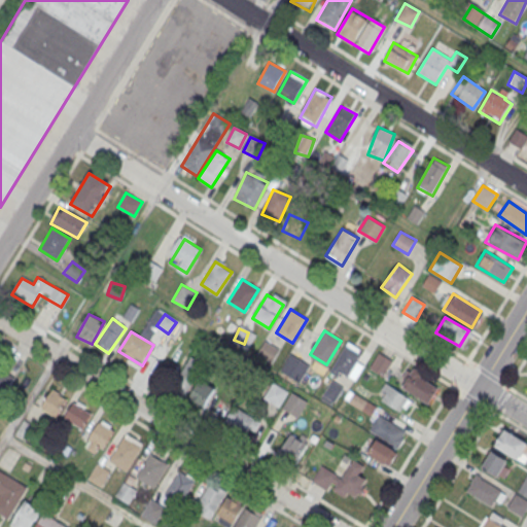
[(345,342),(329,364),(346,375),(361,352),(345,342)]
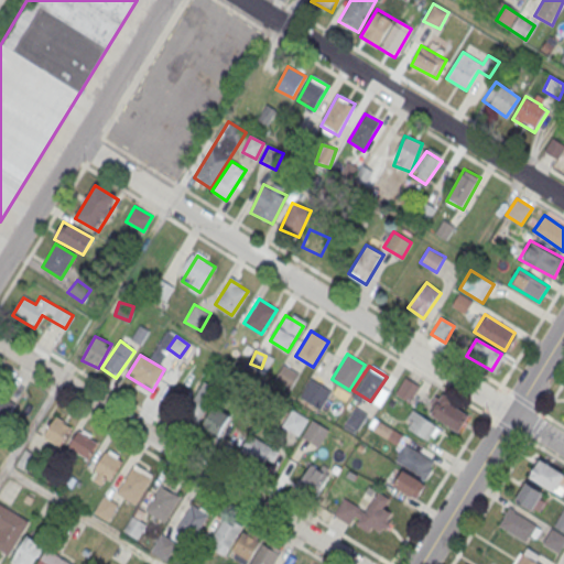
[(275,381),(288,390),(296,376),(284,368),(275,381)]
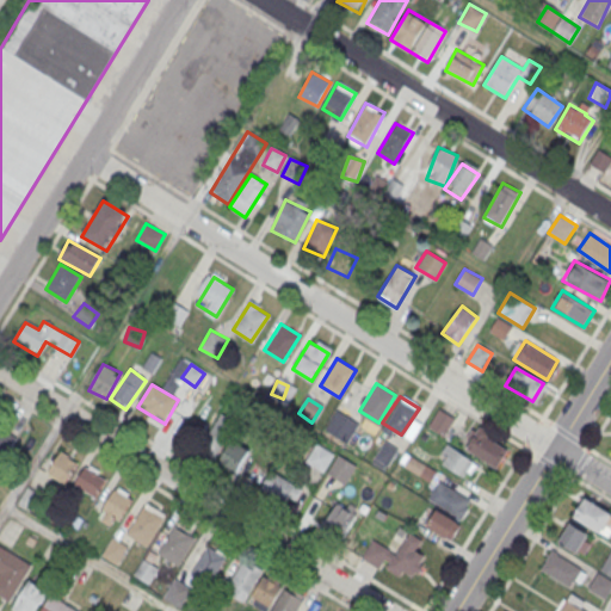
[(456,420),(438,409),(427,426),(445,437),(456,420)]
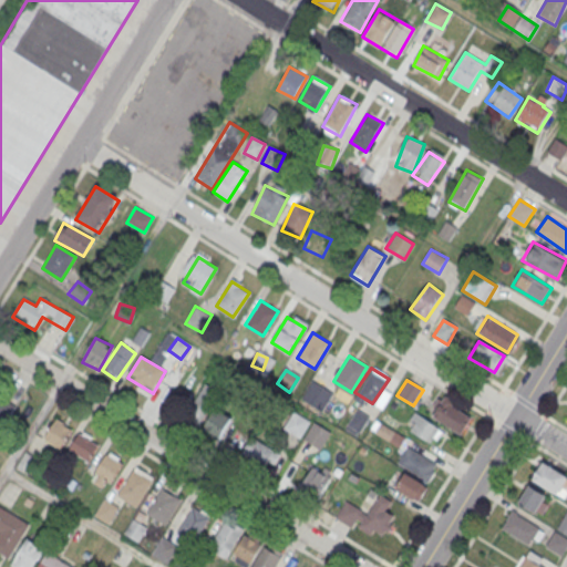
[(301,399),(321,412),(333,395),(313,382),(301,399)]
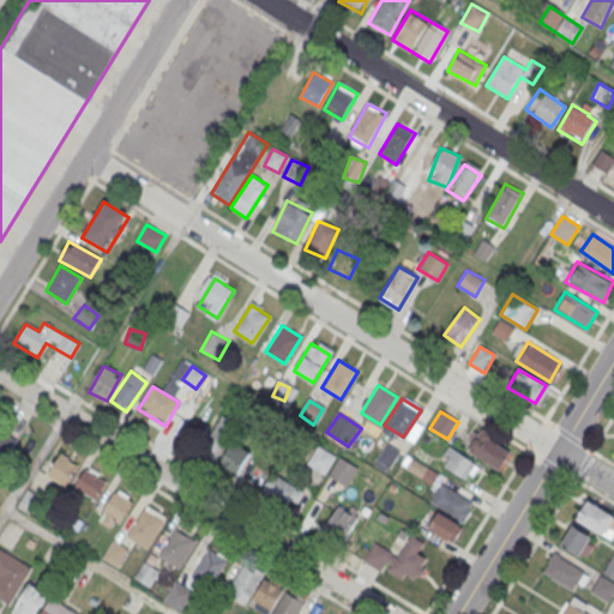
[(217,461),(236,425),(220,415),(200,451),(217,461)]
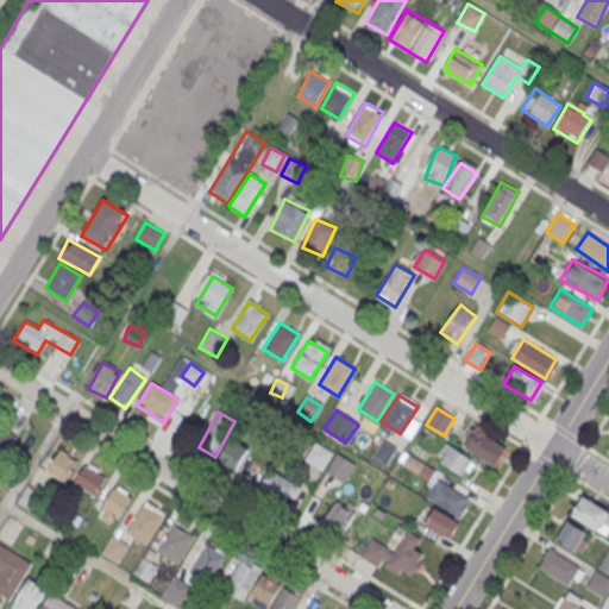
[(462,451),(497,468),(507,445),(471,429),(462,451)]
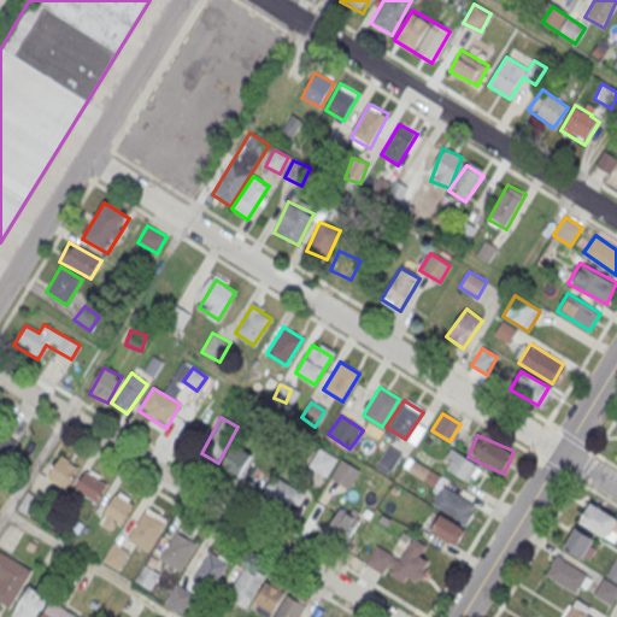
[(221,470),(239,480),(252,456),(234,446),(221,470)]
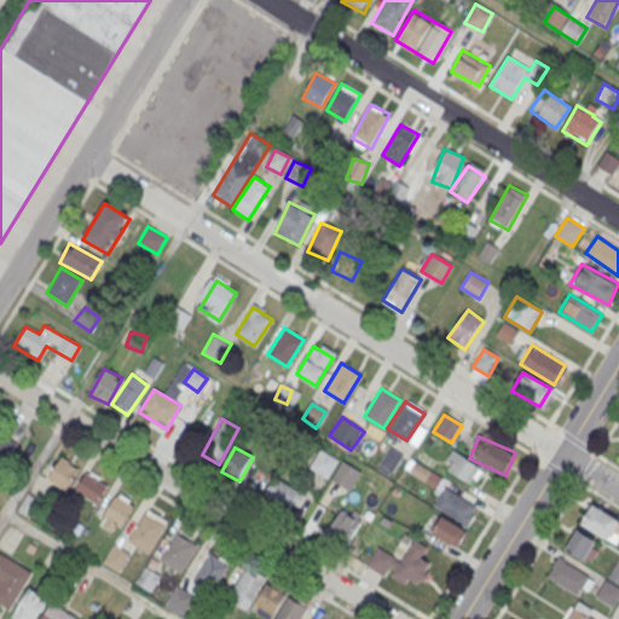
[(403,457),(388,449),(377,469),(392,476),(403,457)]
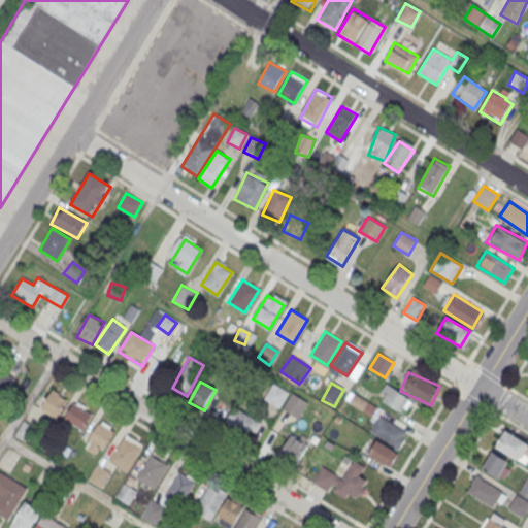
[(410,402),(386,385),(377,398),(402,415),(410,402)]
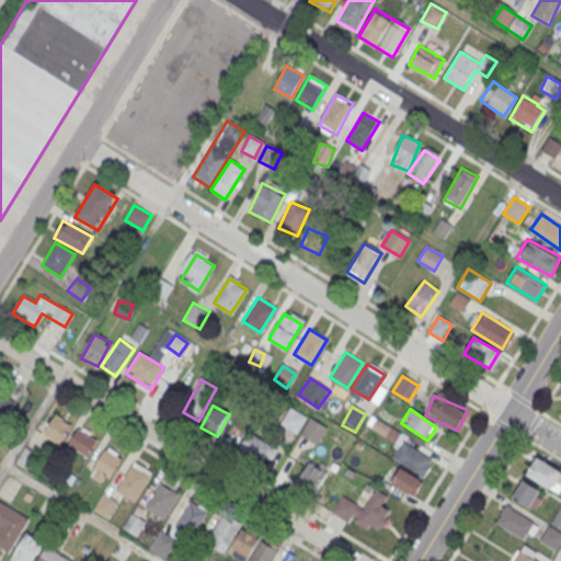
[(54,412),(38,436),(56,447),(71,423),(54,412)]
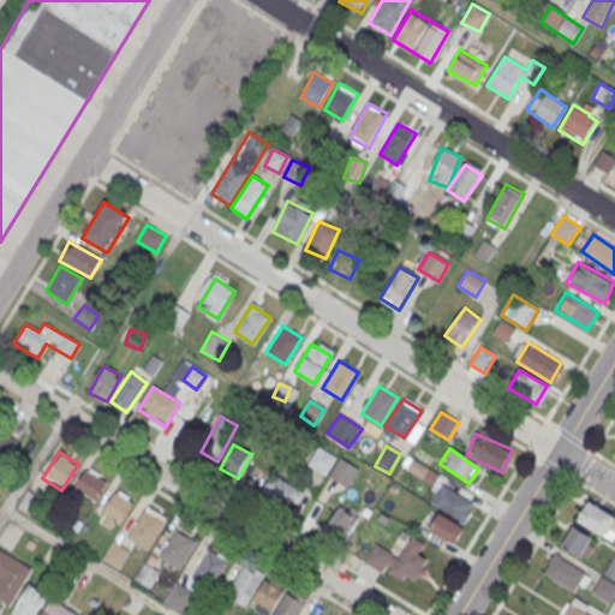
[(407,471),(422,479),(428,470),(412,461),(407,471)]
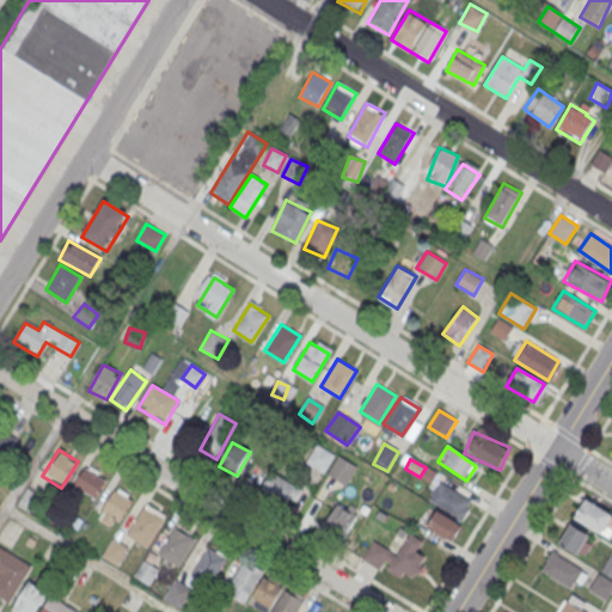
[(85,465),(73,484),(93,496),(105,477),(85,465)]
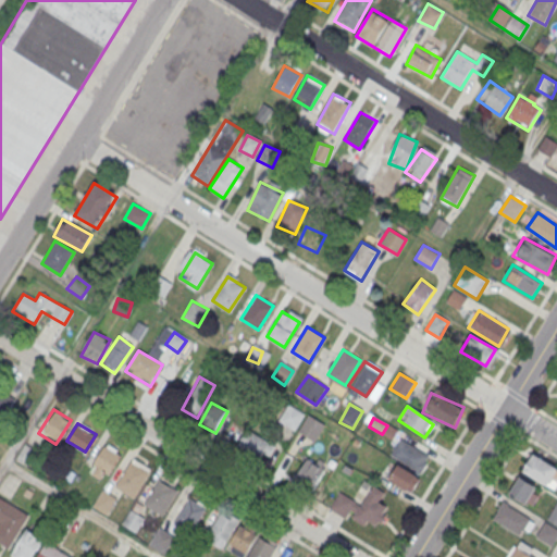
[(265,461),(274,445),(246,430),(237,447),(265,461)]
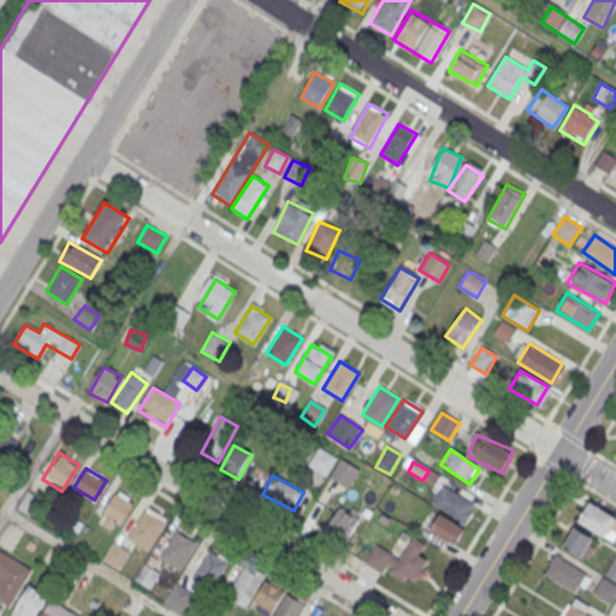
[(477,505),(443,486),(432,505),(442,511),(430,532),(452,546),(465,526),(477,505)]
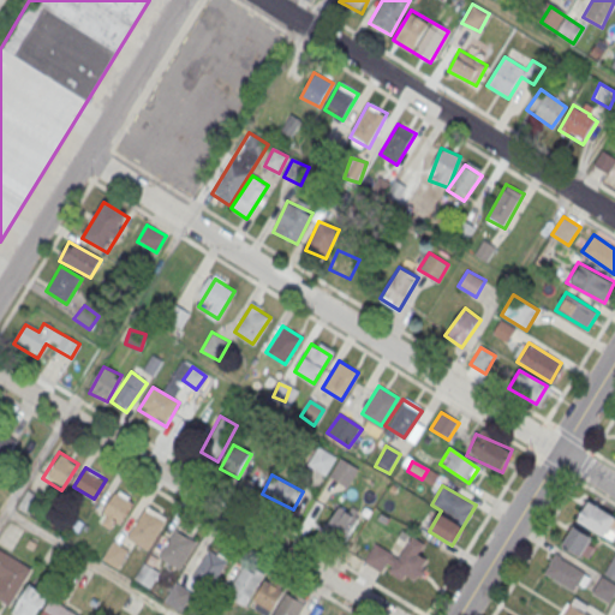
[(114,490),(97,517),(117,529),(133,502),(114,490)]
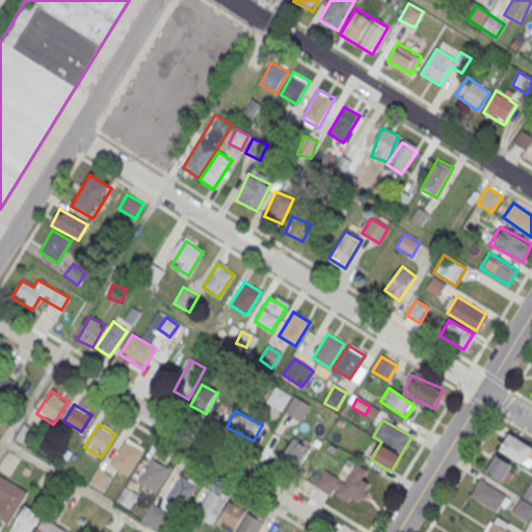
[(499,449),(529,468),(531,462),(531,446),(509,432),(499,449)]
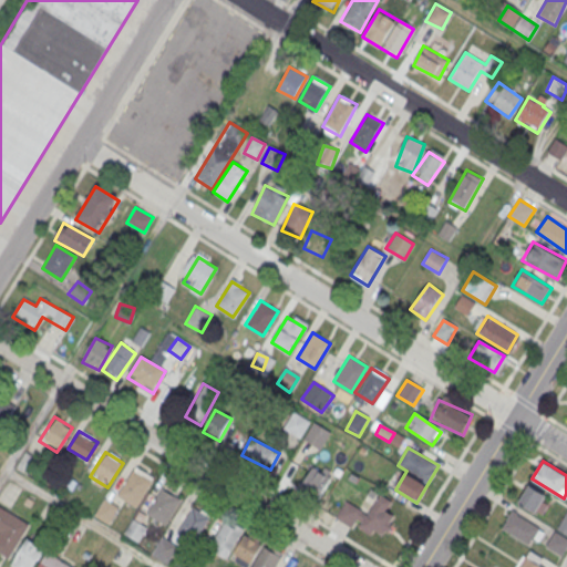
[(133,467),(117,493),(135,504),(151,478),(133,467)]
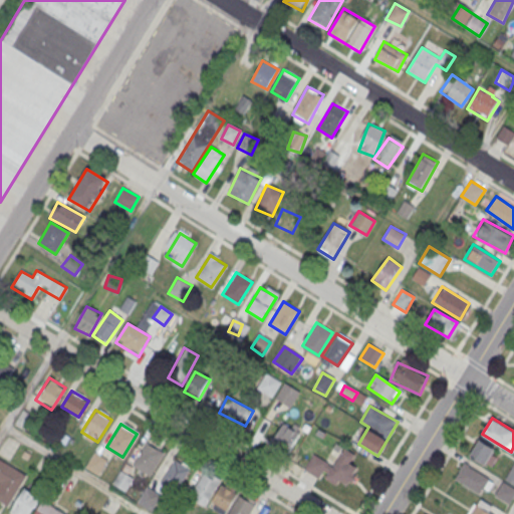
[(298,433),(282,424),(271,445),(288,454),(298,433)]
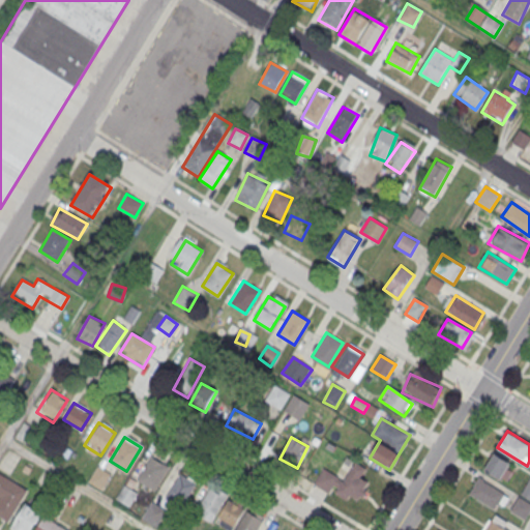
[(504,481),(513,464),(494,453),(484,470),(504,481)]
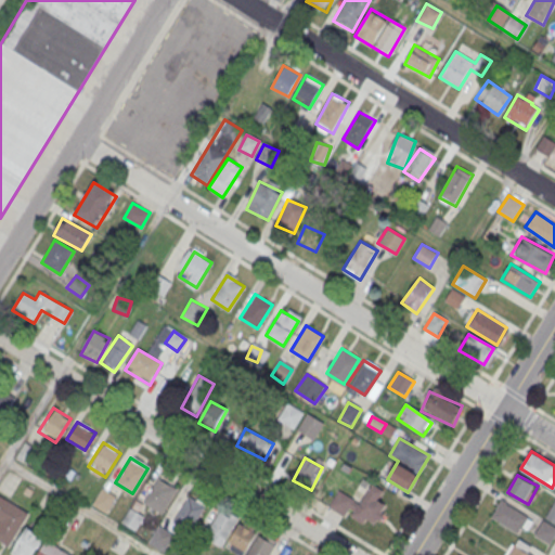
[(158,476),(143,501),(160,512),(176,487),(158,476)]
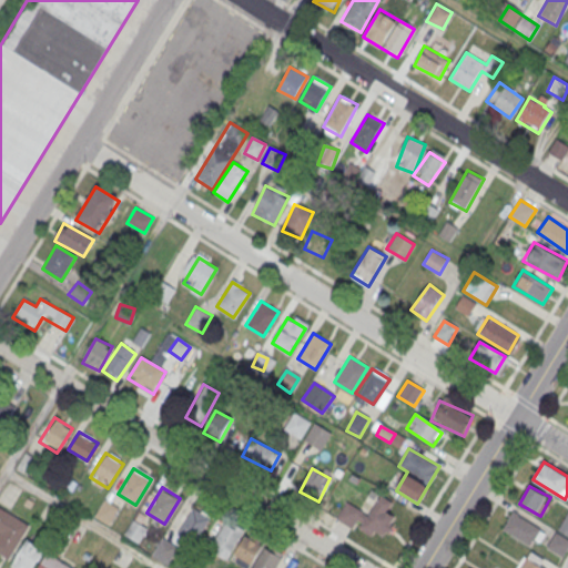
[(337,517),(384,543),(397,518),(387,513),(393,504),(379,496),(368,516),(345,503),(337,517)]
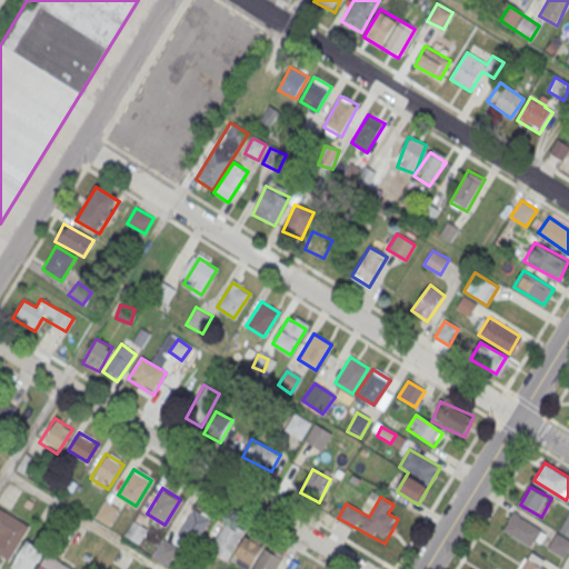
[(108,523),(117,510),(107,503),(98,517),(108,523)]
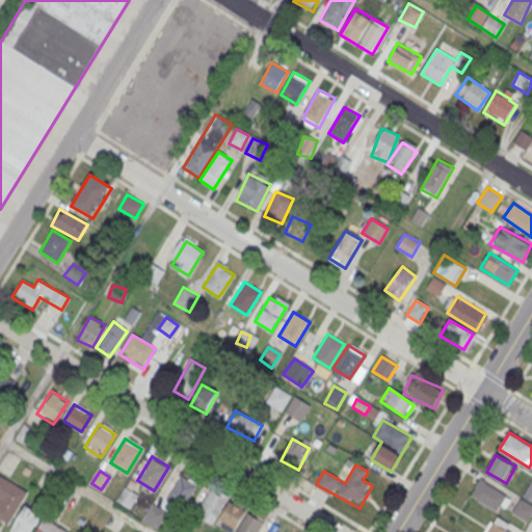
[(180,474),(165,497),(182,507),(196,484),(180,474)]
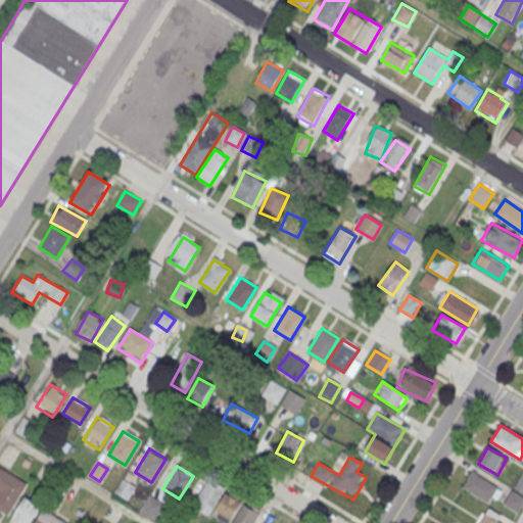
[(0,467),(27,483),(7,515),(0,510),(0,467)]
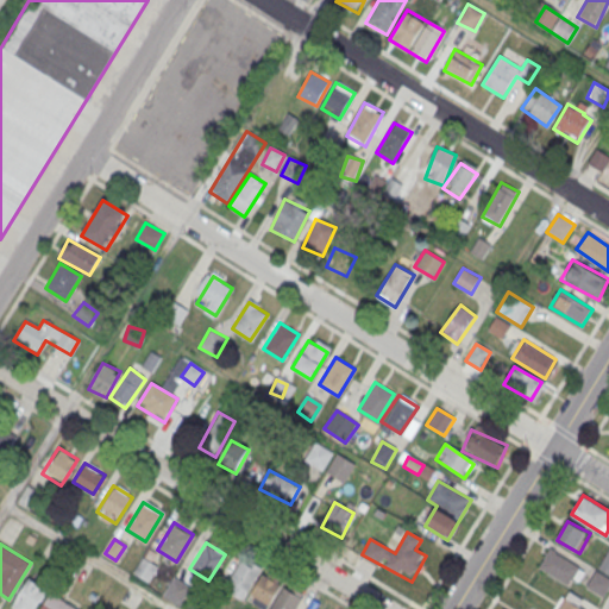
[(608,573),(608,546),(598,569),(608,573)]
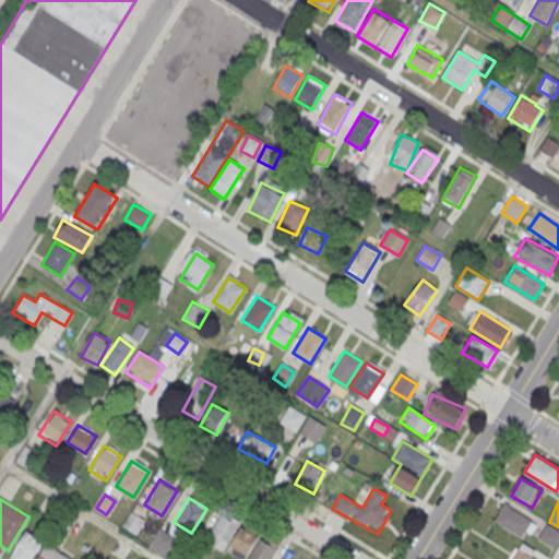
[(523,540),(535,525),(508,502),(496,518),(523,540)]
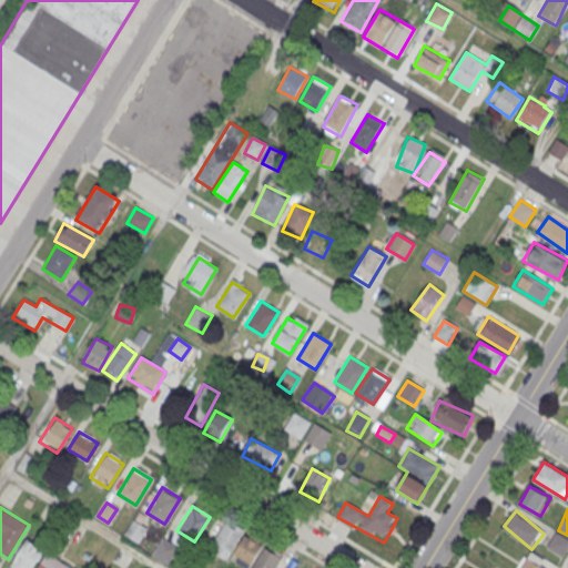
[(227,559),(244,530),(225,520),(209,549),(227,559)]
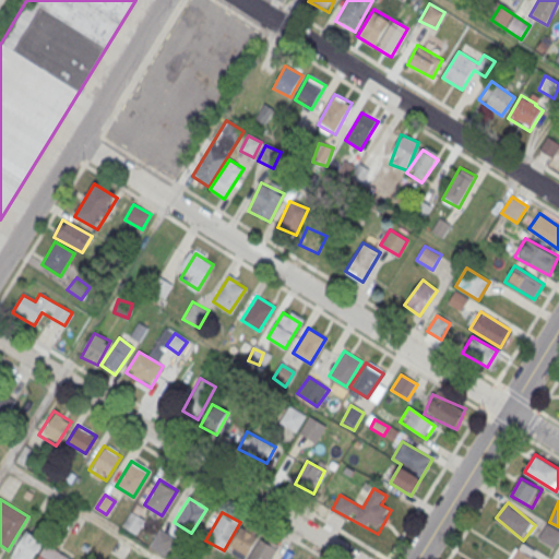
[(558,528),(547,522),(538,536),(554,545),(558,535),(558,528)]
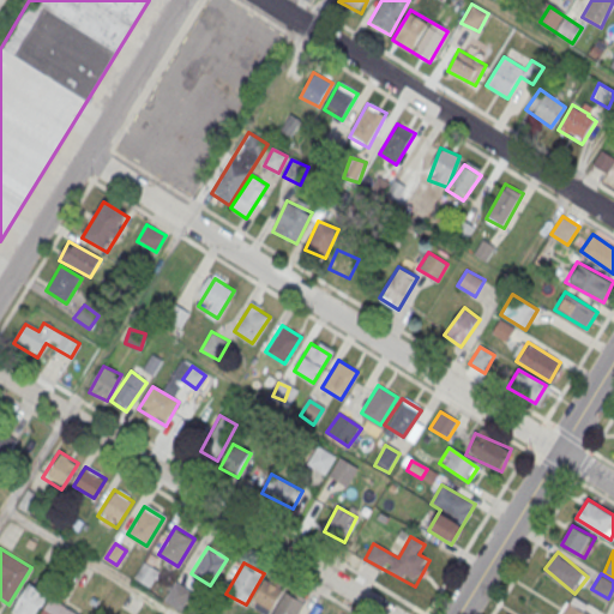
[(14,613),(35,613),(48,595),(29,584),(12,612),(14,613)]
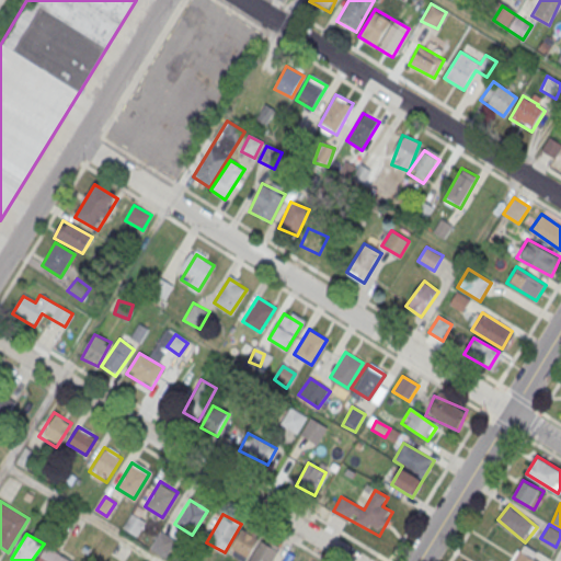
[(261,538),(247,560),(271,560),(278,549),(261,538)]
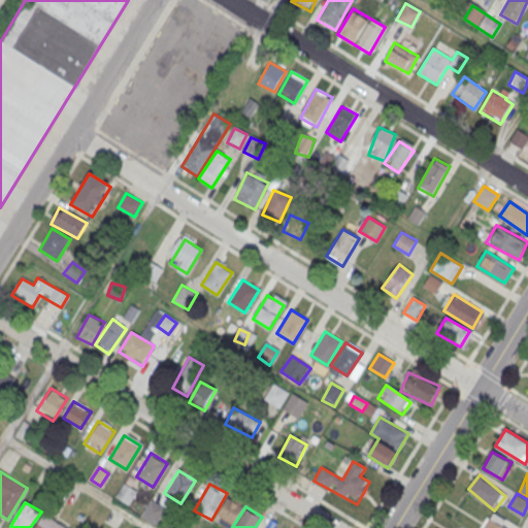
[(34,527),(67,527),(43,513),(34,527)]
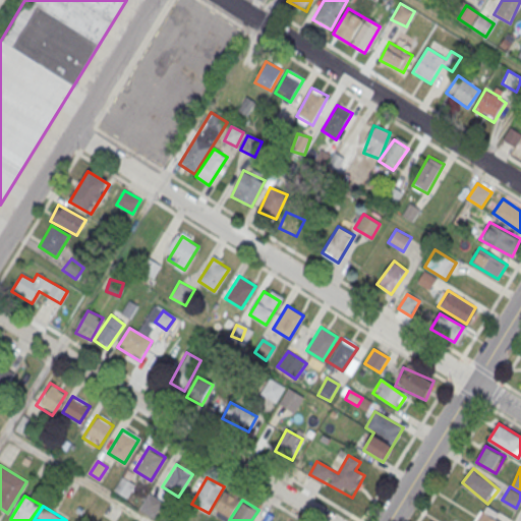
[(488,511),(473,516),(475,520),(497,520),(494,509),(488,511)]
